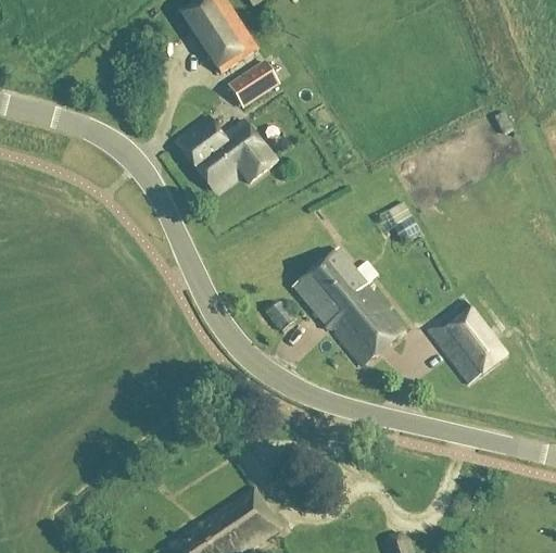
[(200,0),(178,13),(216,73),(260,48),(227,0),(200,0)]
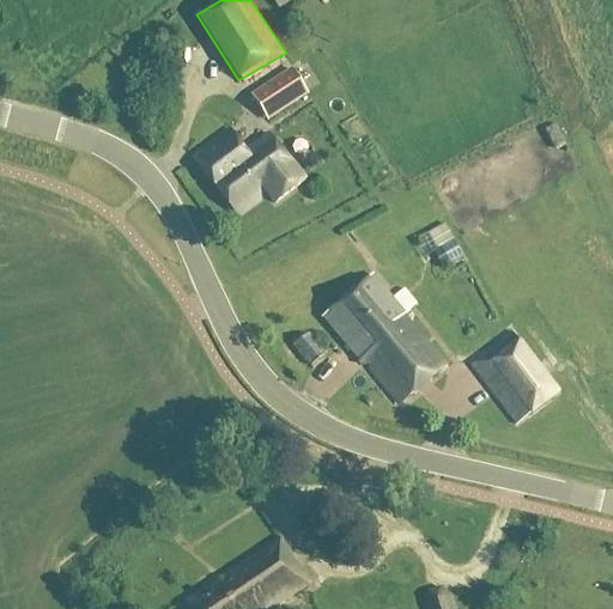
[(292,66),(252,93),(268,120),(309,92),(292,66)]
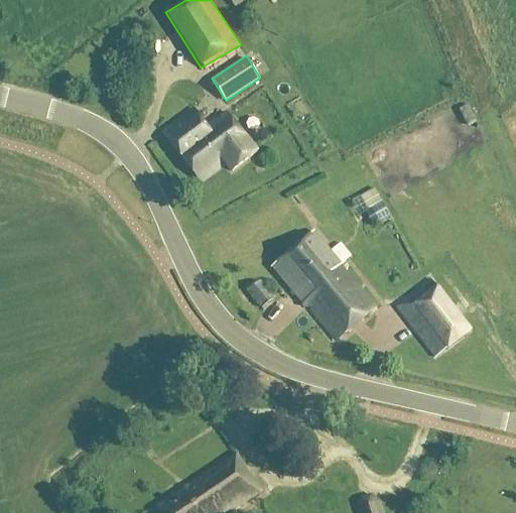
[(226,111),(206,126),(192,109),(163,131),(200,178),(224,160),(230,169),(255,151),(226,111)]
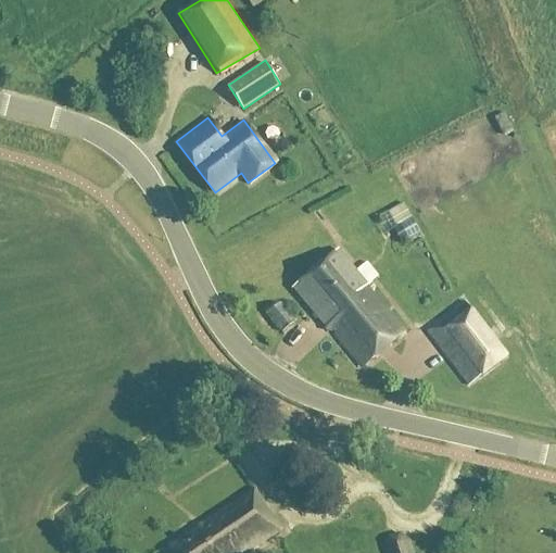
[(403,201),(391,208),(399,222),(411,215),(403,201)]
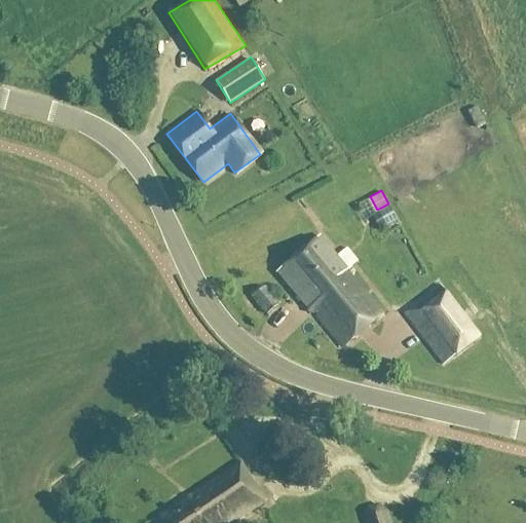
[(396,204),(383,211),(390,226),(403,220),(396,204)]
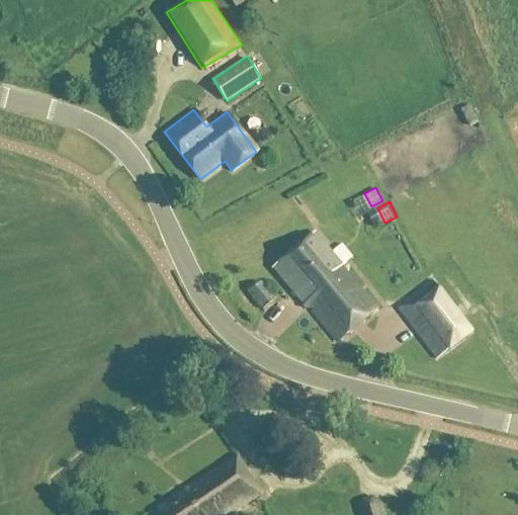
[(315,230),(272,266),(307,307),(310,305),(339,339),(376,307),(342,266),(344,264),(315,230)]
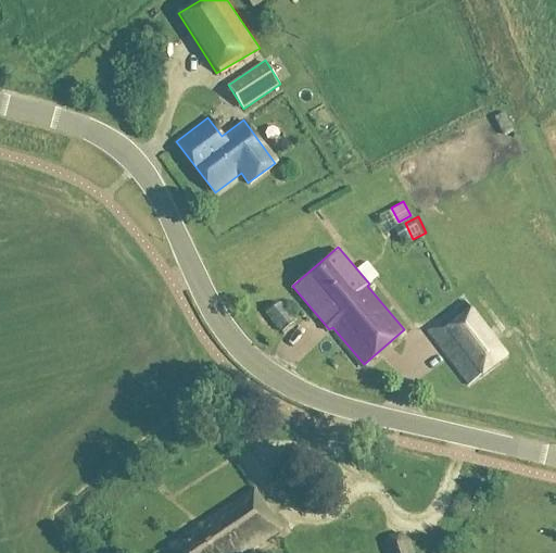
[(465,299),(426,327),(469,386),(508,356),(465,299)]
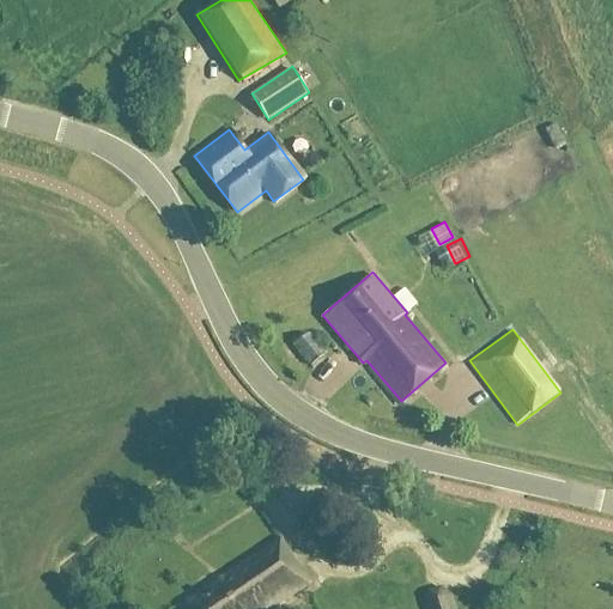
[(309,330),(293,343),(310,364),(326,351),(309,330)]
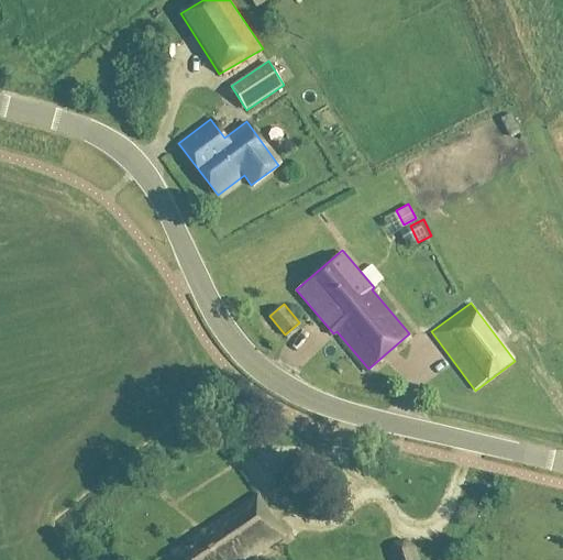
[(170,552),(175,559),(246,559),(283,536),(255,495),(170,552)]
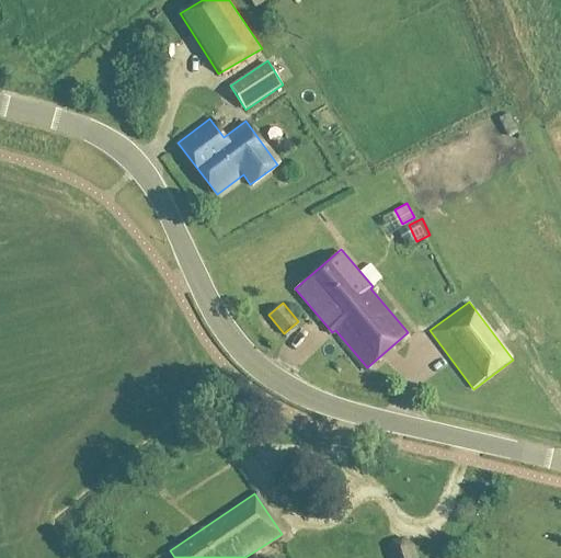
[(419,557),(414,543),(404,538),(391,541),(387,550),(389,557),(419,557)]
